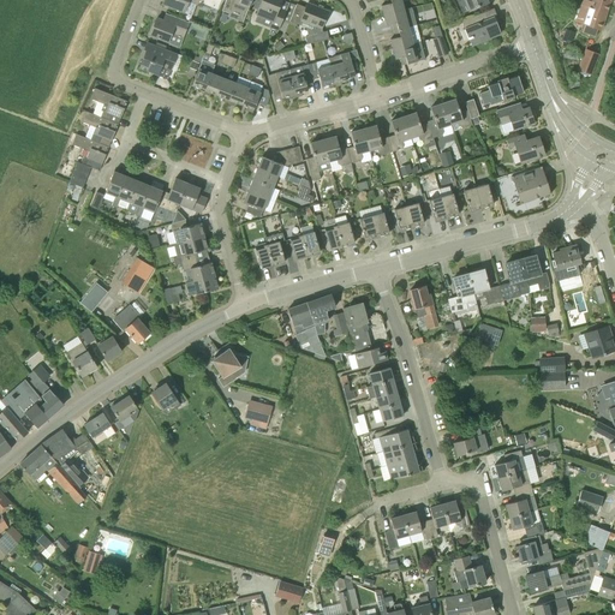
[(192,16),(197,4),(198,0),(163,0),(162,4),(192,16)]
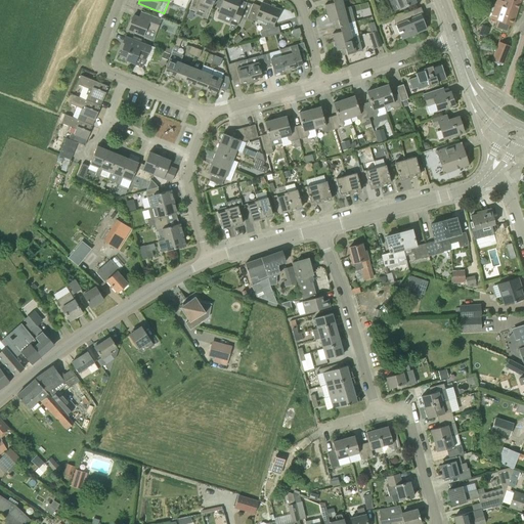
[(191,0),(188,8),(194,11),(197,6),(205,9),(209,11),(211,7),(214,0),(191,0)]
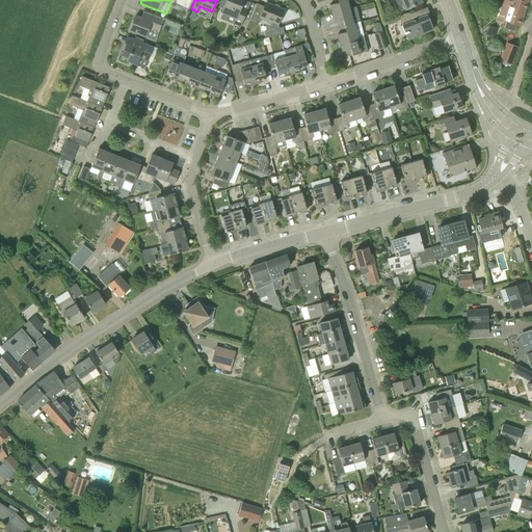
[(243,0),(225,0),(221,12),(235,18),(233,23),(241,26),(247,9),(241,6),(243,0)]
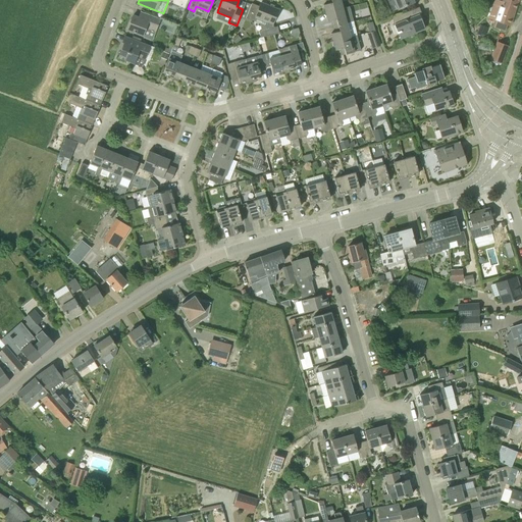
[(325,13),(343,8),(340,0),(327,0),(328,3),(323,5),(325,13)]
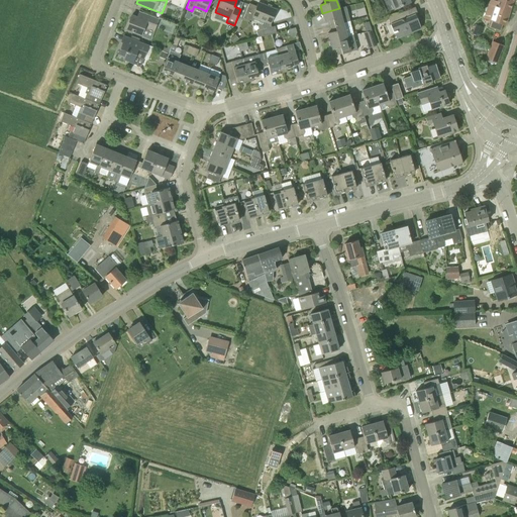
[(391,0),(395,8),(410,2),(408,0),(391,0)]
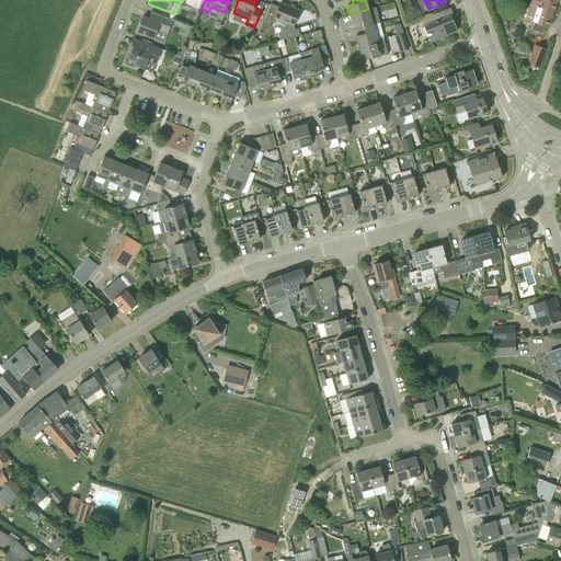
[(540,0),(539,3),(537,2),(536,6),(538,6),(538,8),(552,12),(556,0),(540,0)]
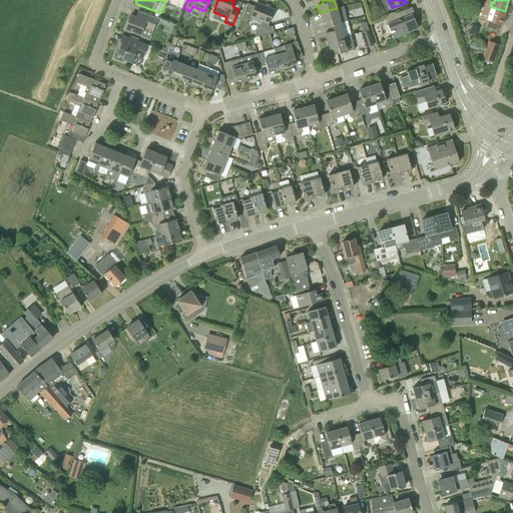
[(501,23),(505,11),(492,7),(492,5),(490,5),(491,2),(487,1),(481,18),(487,20),(490,21),(488,27),(496,30),(499,23),(501,23)]
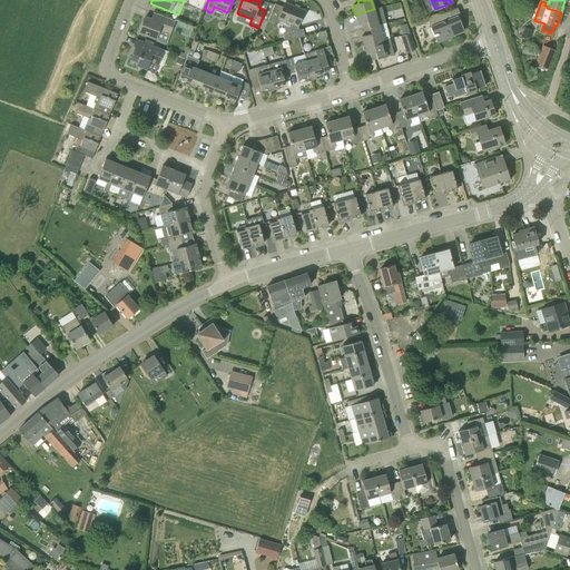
[(304,11),(284,3),(283,7),(275,3),(268,20),(277,23),(279,18),(291,23),(293,31),(278,35),(281,41),(305,36),(303,29),(300,30),(298,26),(304,11)]
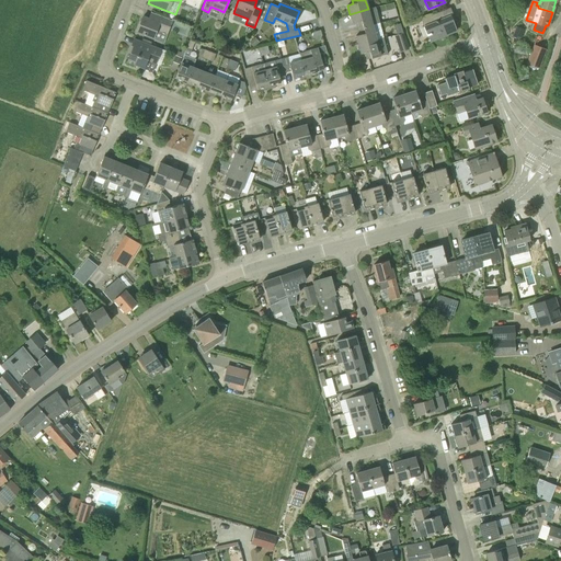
[(380,23),(376,8),(368,9),(350,14),(353,23),(358,22),(359,27),(373,24),(380,23)]
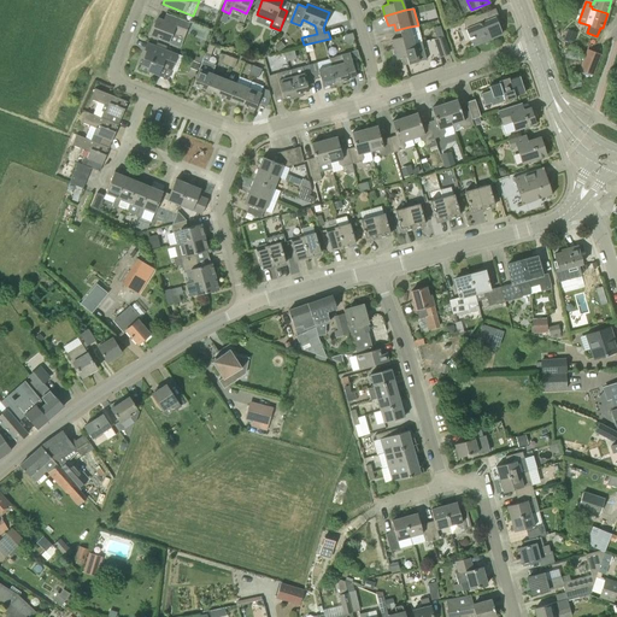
[(488,21),(486,12),(463,22),(472,45),(482,41),(482,42),(501,34),(495,17),(488,21)]
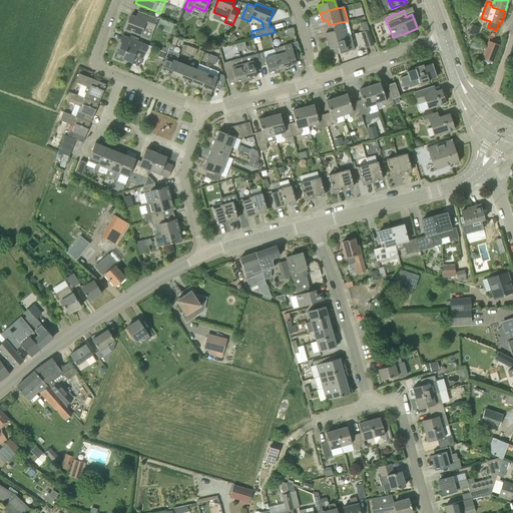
[(157,18),(138,11),(136,17),(131,15),(125,30),(140,35),(144,23),(154,26),(157,18)]
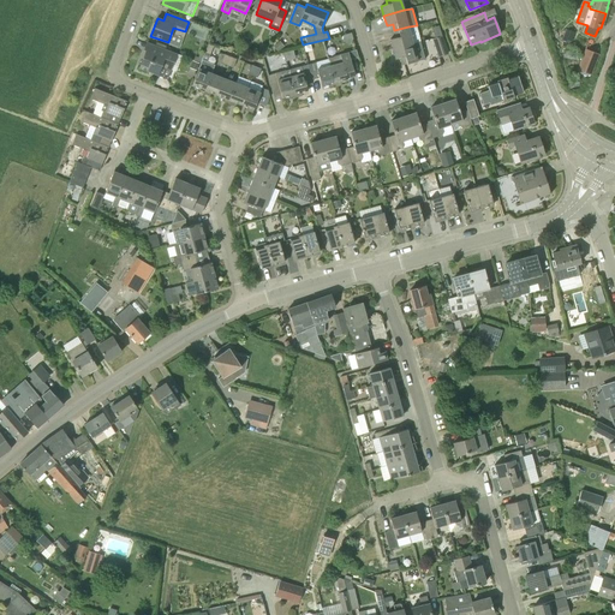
[(393,49),(413,45),(408,27),(394,30),(396,37),(390,40),(393,49)]
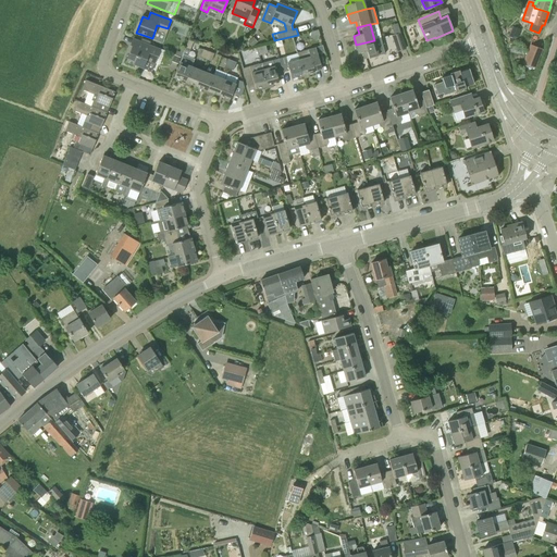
[(397,51),(406,48),(400,33),(395,35),(392,35),(397,51)]
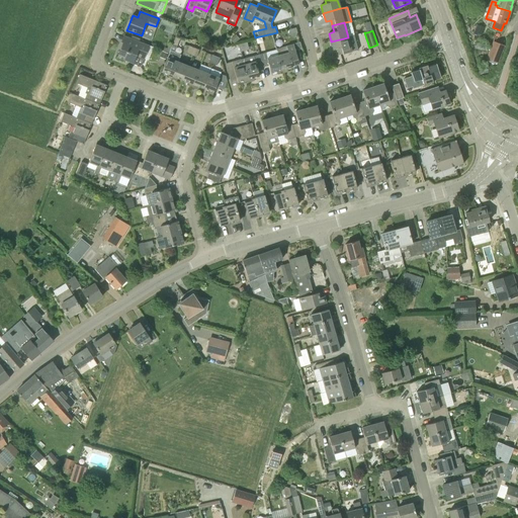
[(234,44),(240,38),(236,33),(230,38),(234,44)]
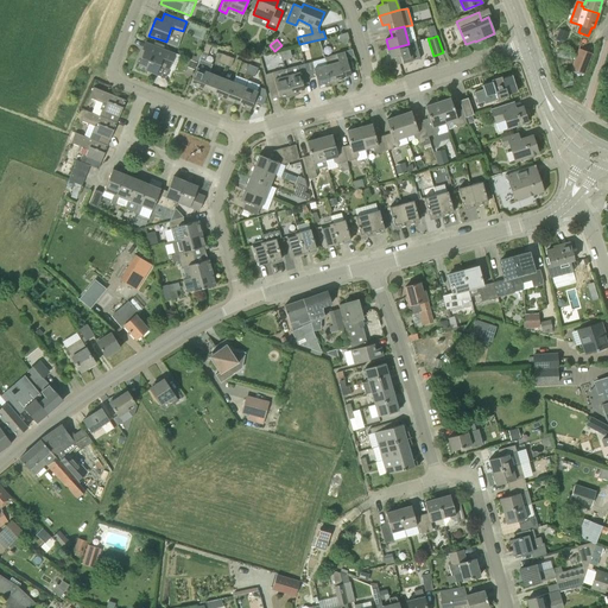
[(169,69),(175,54),(146,42),(140,55),(141,58),(138,67),(150,71),(151,70),(157,73),(159,65),(169,69)]
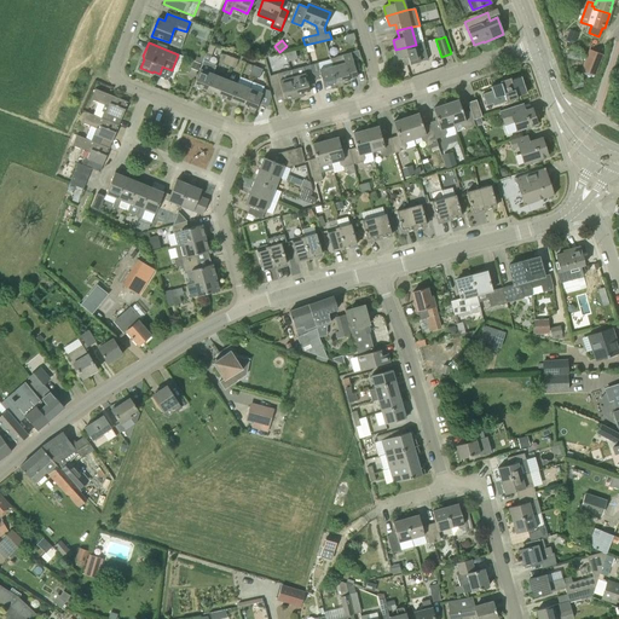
[(424,42),(395,50),(399,67),(410,64),(411,73),(422,69),(420,62),(428,61),(424,42)]
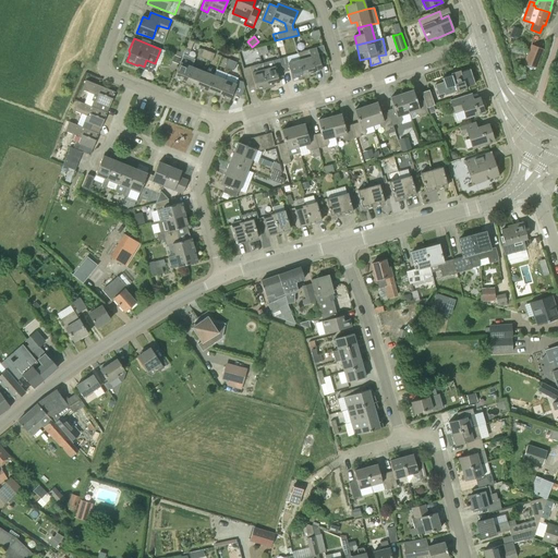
[(237,50),(244,49),(242,41),(235,44),(237,50)]
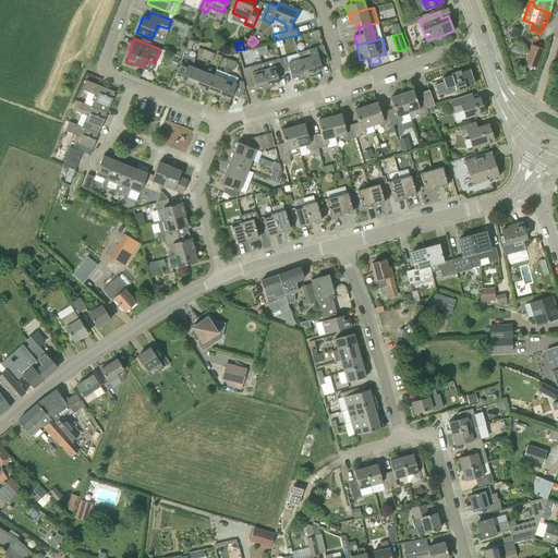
[(537,67),(544,48),(532,44),(525,62),(537,67)]
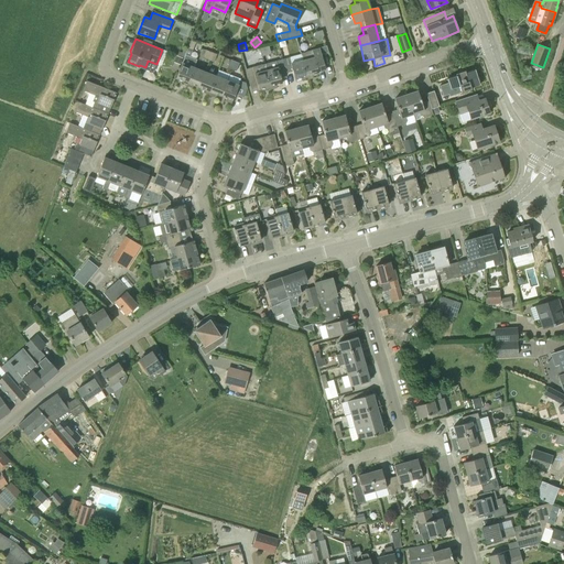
[(307,79),(314,78),(313,75),(320,73),(318,72),(325,69),(323,63),(318,47),(301,52),(303,61),(307,79)]
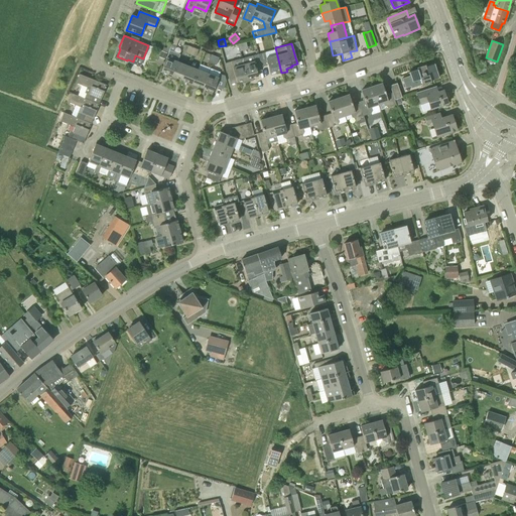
[(266,58),(264,51),(258,53),(262,67),(268,66),(270,73),(275,72),(276,75),(281,73),(277,55),(266,58)]
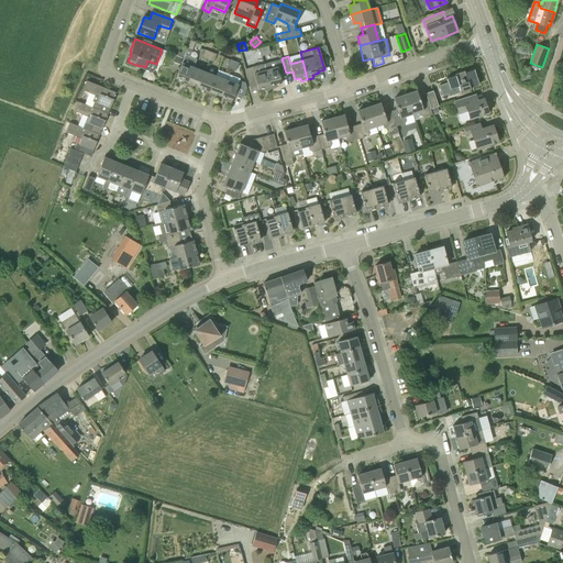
[(271,89),(276,88),(276,85),(282,83),(279,75),(286,73),(282,58),(264,64),(271,89)]
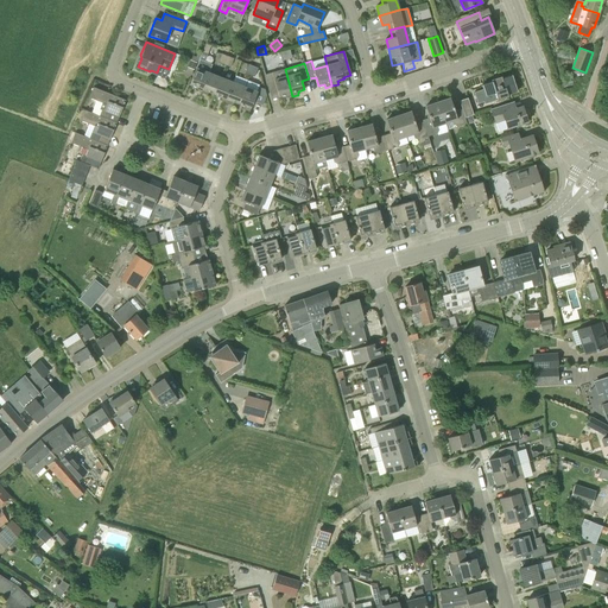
[(201,93),(209,73),(196,68),(190,84),(196,87),(195,90),(201,93)]
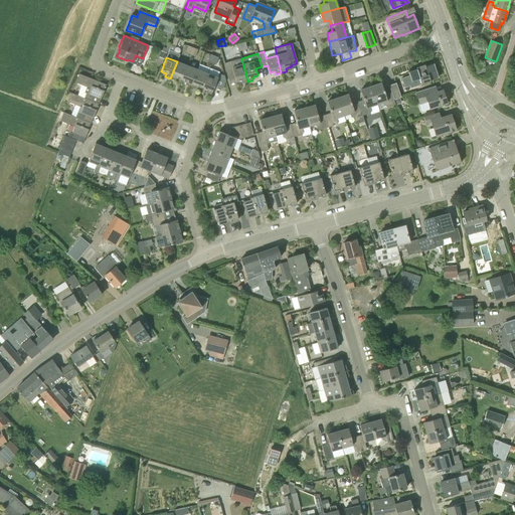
[(247,81),(241,58),(224,62),(227,75),(233,74),(235,81),(241,80),(242,83),(247,81)]
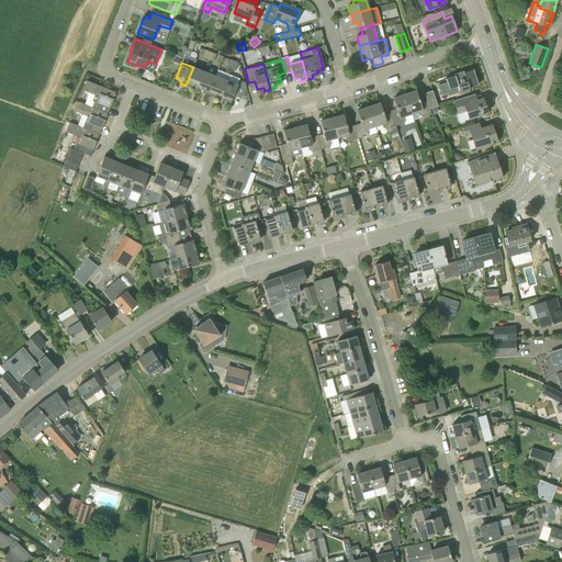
[(198,87),(204,71),(193,67),(186,86),(191,88),(192,85),(198,87)]
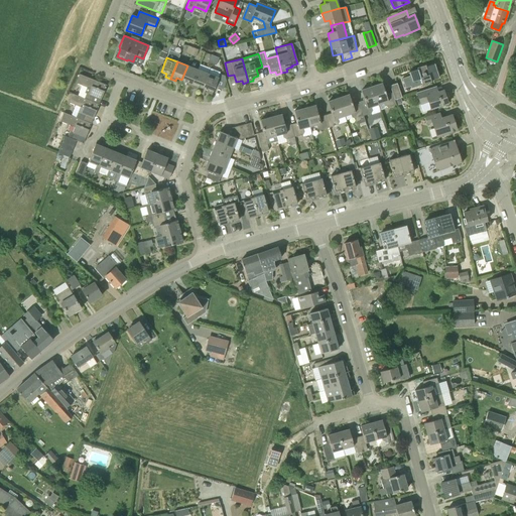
[(439,78),(434,63),(426,67),(425,65),(417,68),(417,70),(409,73),(412,82),(420,79),(422,85),(431,82),(430,81),(439,78)]
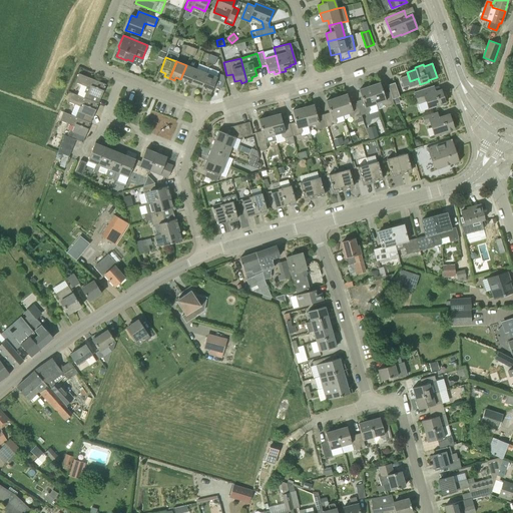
[(189,86),(196,69),(186,65),(180,79),(185,81),(184,84),(189,86)]
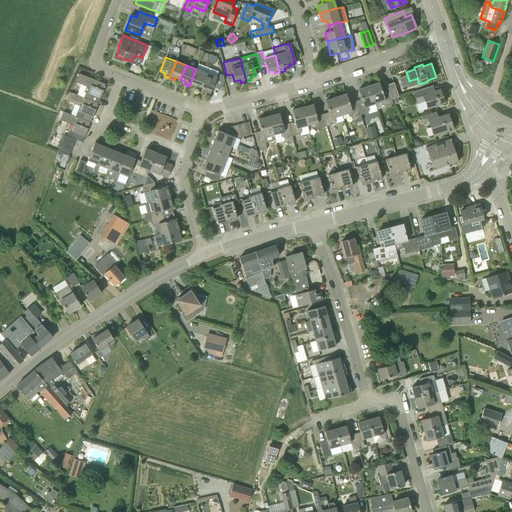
[(201,87),(206,73),(196,69),(189,86),(195,88),(196,85),(201,87)]
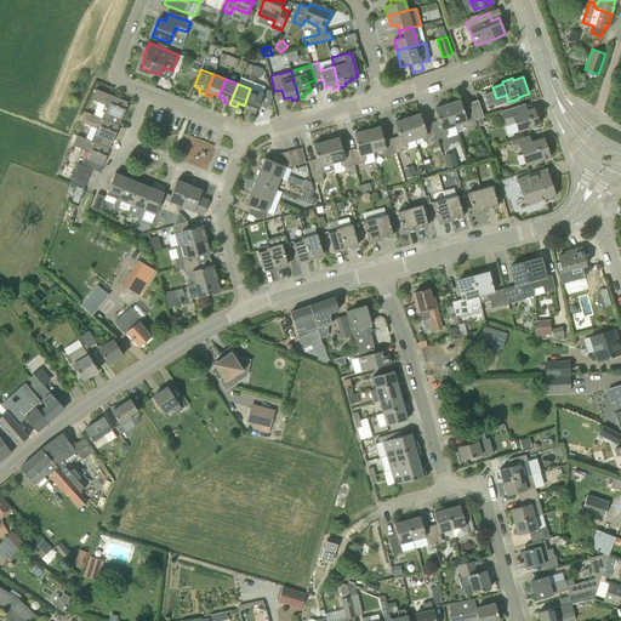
[(121,119),(125,109),(124,109),(127,102),(96,89),(91,100),(98,103),(93,115),(107,120),(109,114),(121,119)]
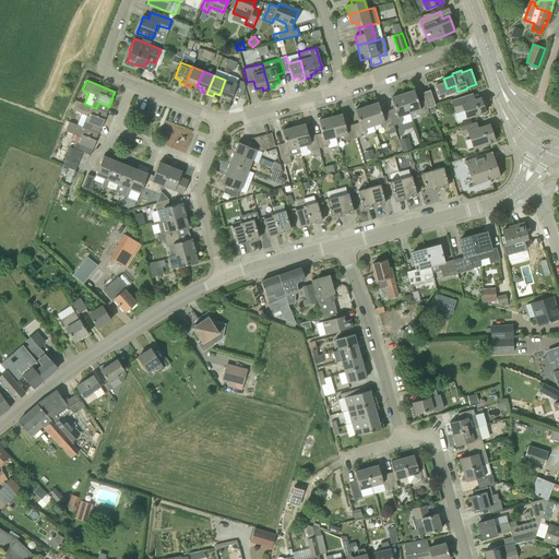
[(238,80),(236,84),(225,80),(219,95),(225,97),(224,100),(229,103),(234,93),(241,96),(245,87),(244,82),(238,80)]
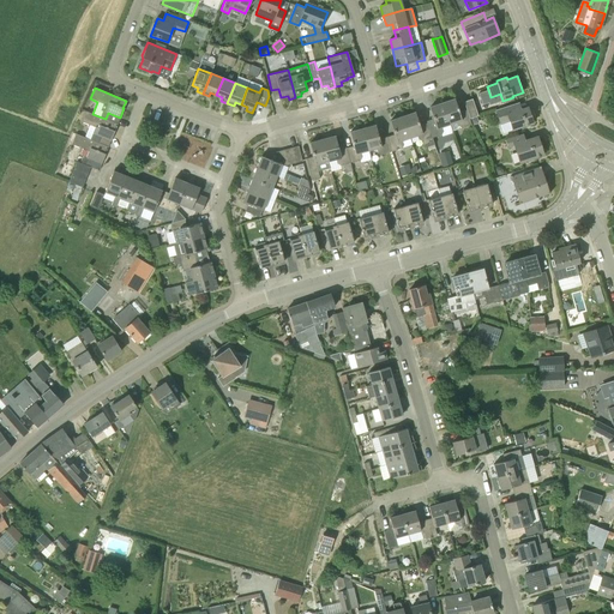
[(471,125),(470,119),(467,110),(459,113),(455,98),(443,103),(450,125),(451,131),(459,128),(459,127),(462,127),(471,125)]
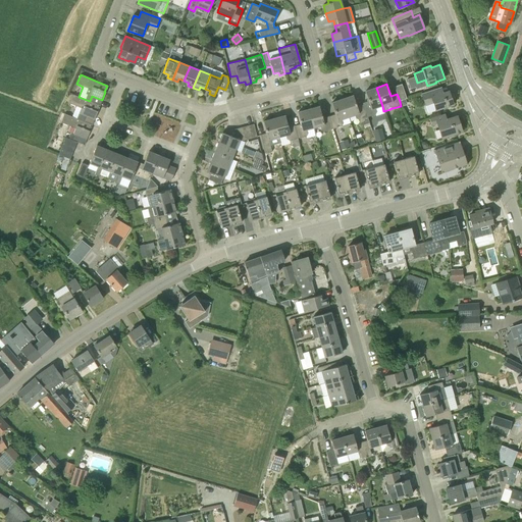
[(395,87),(397,94),(400,101),(407,99),(402,84),(395,87)]
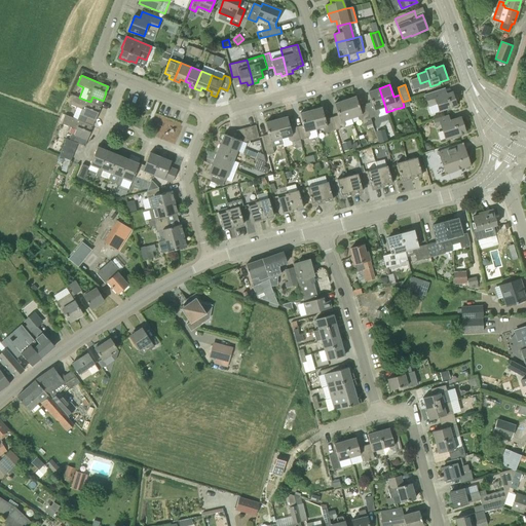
[(370,118),(378,115),(380,112),(378,109),(385,107),(379,88),(368,91),(372,104),(366,106),(370,118)]
